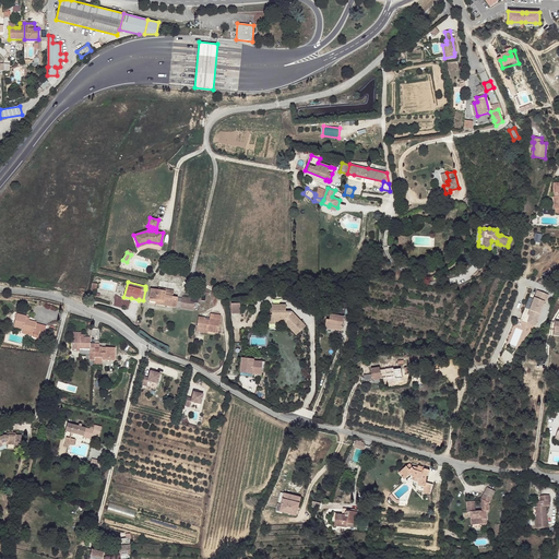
[(176,306),(178,297),(173,297),(174,290),(166,289),(166,292),(151,288),(150,299),(156,300),(156,302),(170,305),(170,307),(176,308),(176,306)]
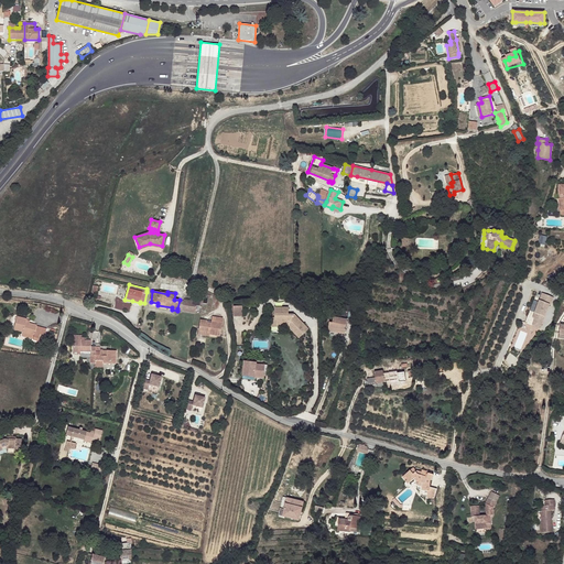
[(201,305),(203,302),(204,295),(194,293),(192,296),(191,297),(191,300),(190,300),(184,300),(184,301),(183,307),(196,310),(199,310),(201,305)]
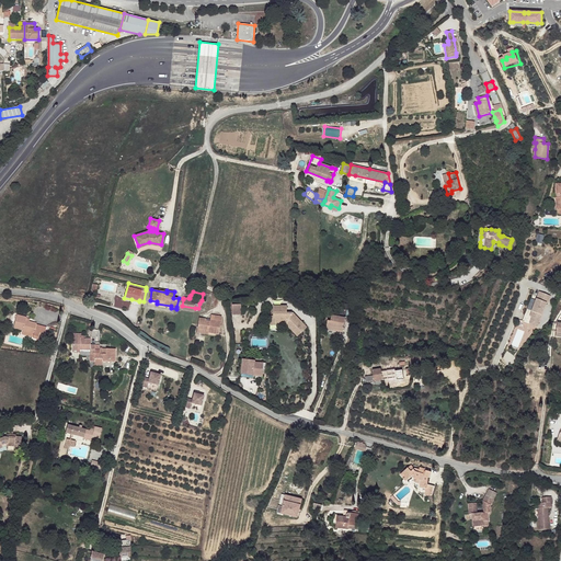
[(548,302),(551,296),(544,293),(540,299),(537,298),(529,316),(531,317),(529,323),(537,327),(547,302),(548,302)]
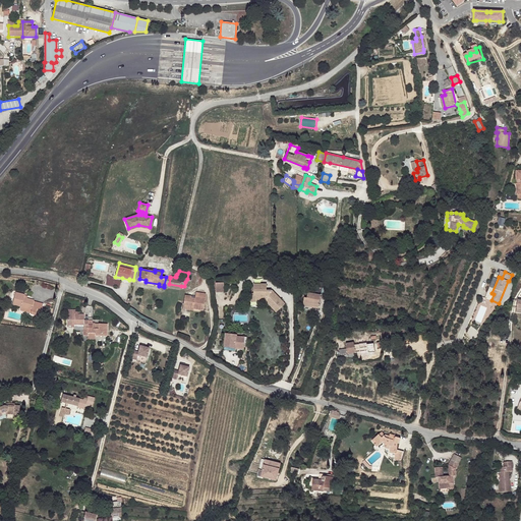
[(216,283),(217,292),(225,292),(224,283),(216,283)]
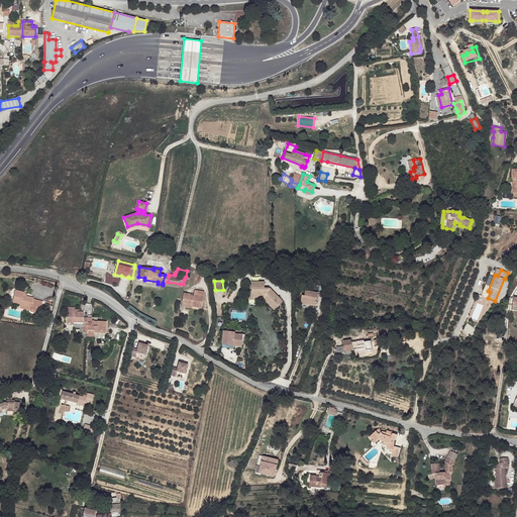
[(283,302),(270,289),(265,289),(265,282),(251,282),(251,292),(248,292),(248,300),(254,300),(254,298),(266,298),(276,309),(283,302)]
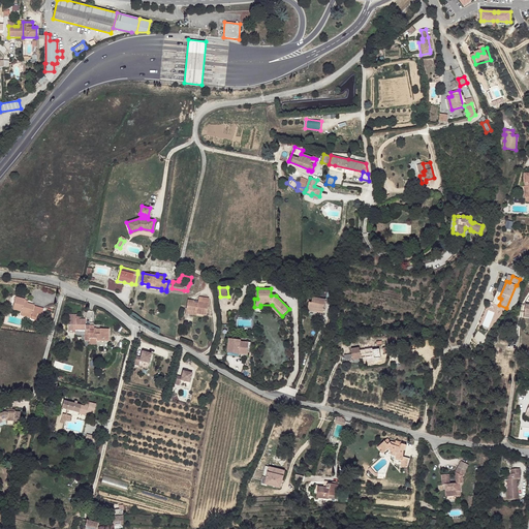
[(40,321),(43,309),(34,306),(35,305),(28,303),(25,303),(26,300),(16,297),(12,310),(22,312),(32,314),(31,318),(40,321)]
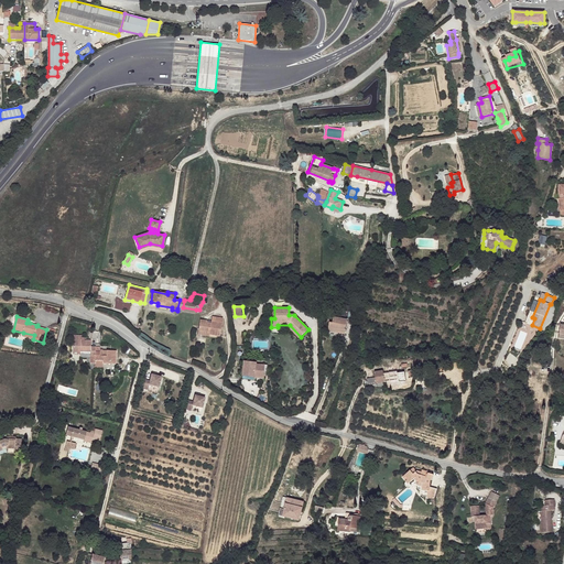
[(220,336),(223,317),(213,316),(212,322),(212,323),(207,323),(207,321),(201,320),(198,331),(210,333),(209,335),(220,336)]
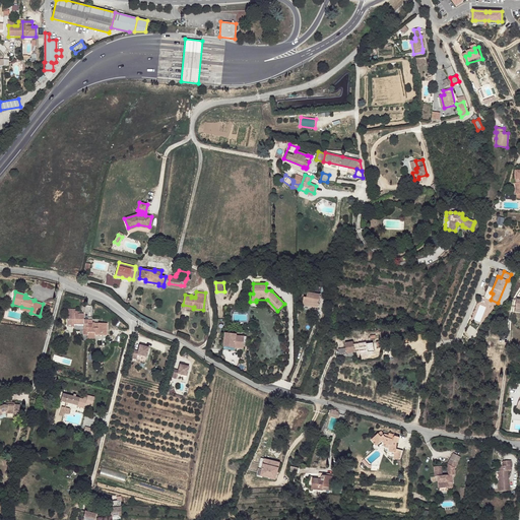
[(318,307),(320,295),(308,293),(307,298),(304,298),(303,304),(318,307)]
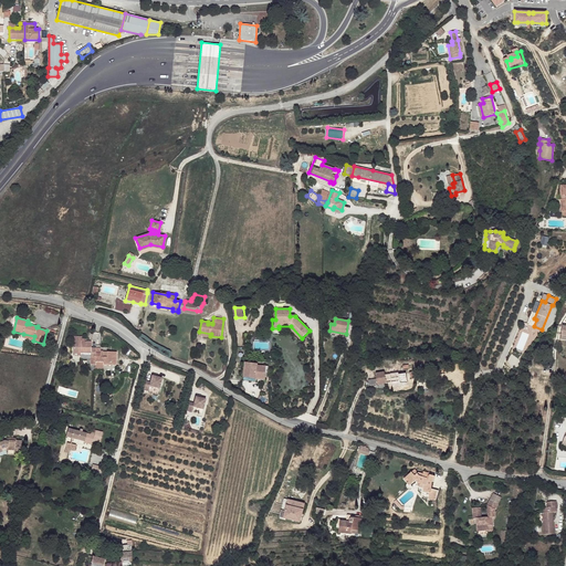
[(302,338),(291,326),(279,326),(279,328),(290,328),(300,339),(302,338)]
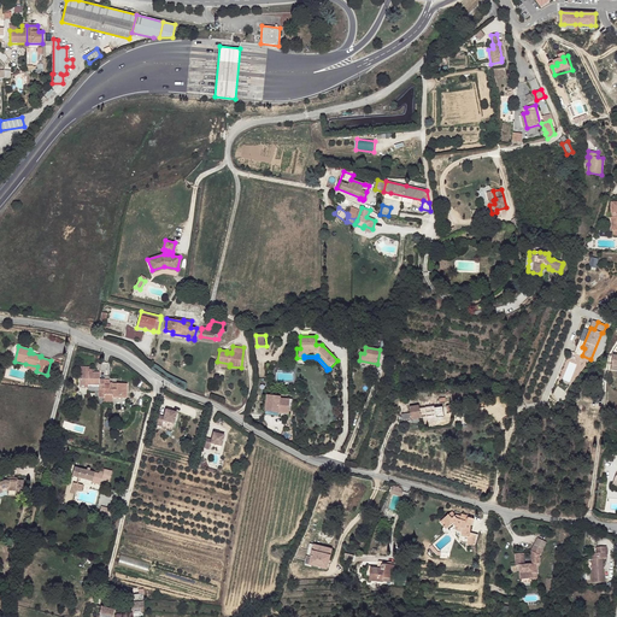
[(277,382),(298,381),(297,368),(276,369),(277,382)]
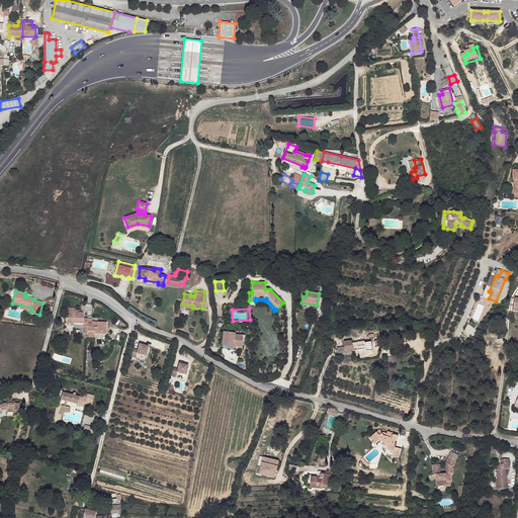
[(88,319),(84,319),(84,313),(68,313),(67,323),(74,323),(83,324),(83,334),(87,334),(87,331),(88,319)]
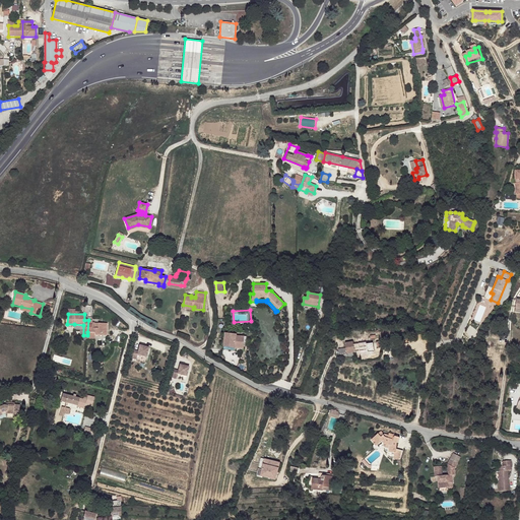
[(108,335),(108,323),(92,323),(92,320),(88,320),(87,332),(95,333),(95,335),(108,335)]
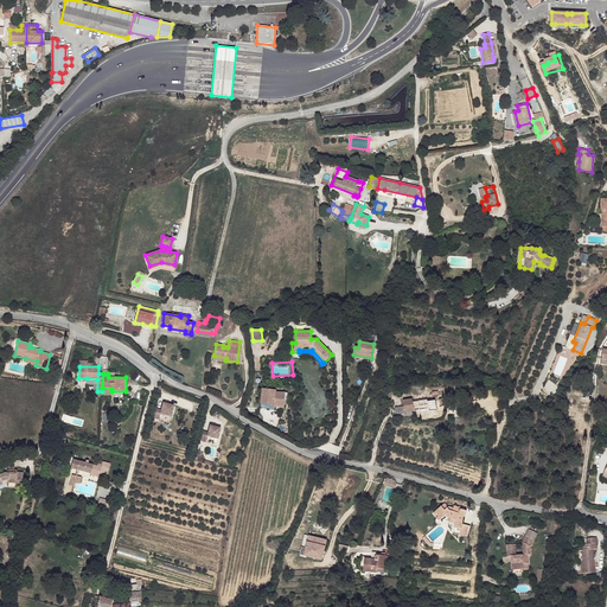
[(286,393),(276,391),(276,390),(263,389),(262,404),(274,407),(285,408),(285,400),(286,393)]
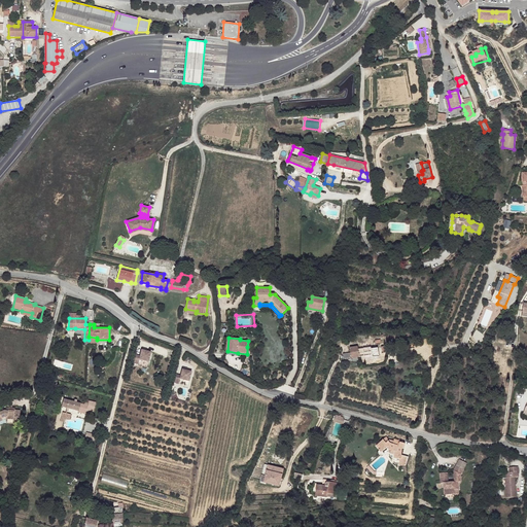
[(359,356),(358,349),(358,346),(350,347),(351,353),(343,354),(344,358),(353,357),(358,357),(359,356)]
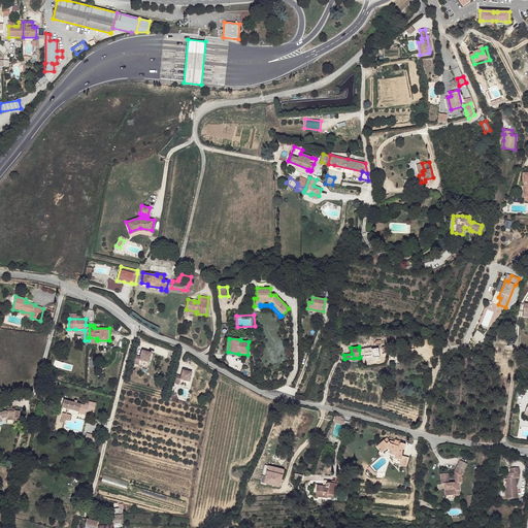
[(372,356),(371,348),(359,350),(360,357),(360,358),(372,356)]
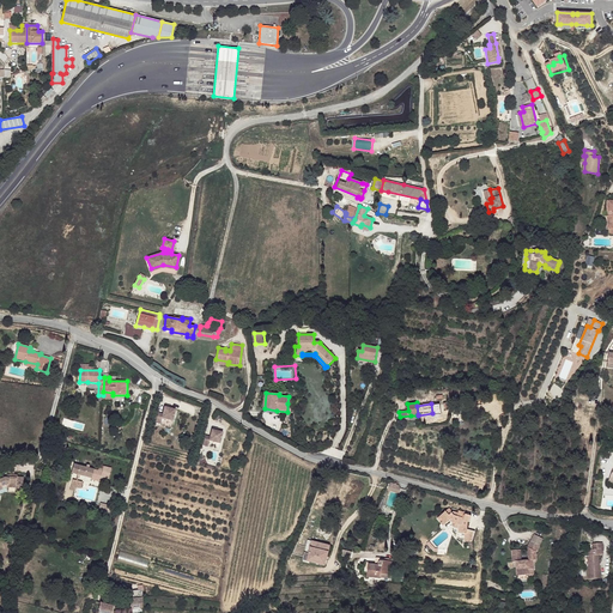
[(173,420),(176,410),(170,408),(164,407),(163,414),(158,413),(156,423),(161,424),(162,418),(173,420)]
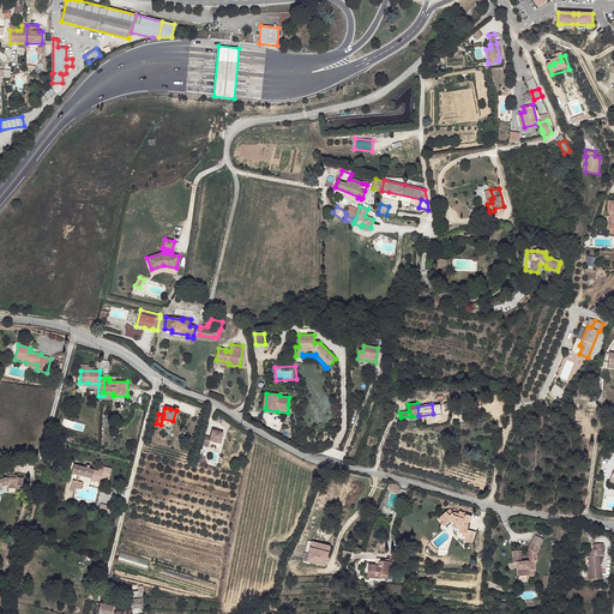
[(221,444),(223,433),(218,432),(212,431),(210,438),(206,437),(204,446),(208,447),(209,441),(221,444)]
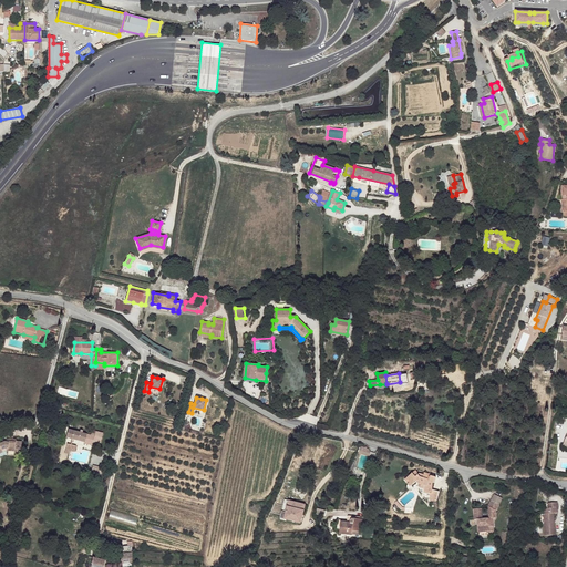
[(95,436),(69,430),(66,437),(85,442),(85,444),(92,445),(95,436)]
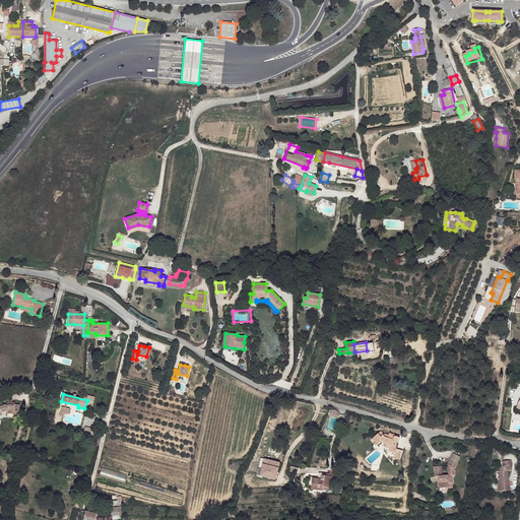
[(19,418),(20,407),(14,407),(14,403),(12,403),(12,396),(4,395),(3,399),(8,400),(8,402),(8,403),(8,405),(4,405),(3,405),(2,404),(0,404),(0,415),(6,413),(7,413),(13,414),(12,418),(19,418)]
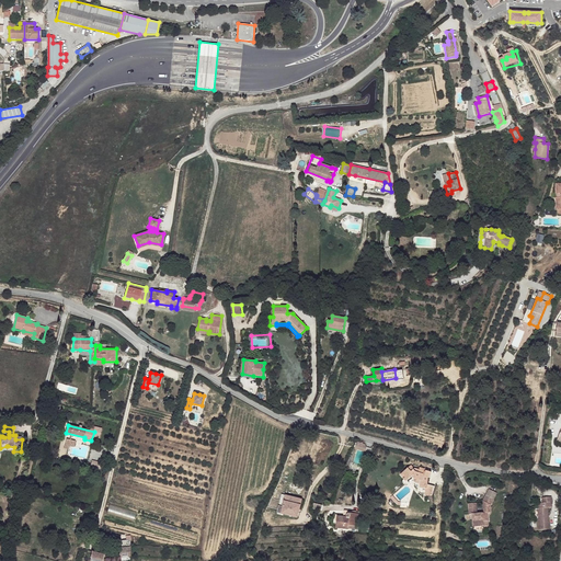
[(366,447),(365,444),(357,442),(355,448),(365,453),(366,447)]
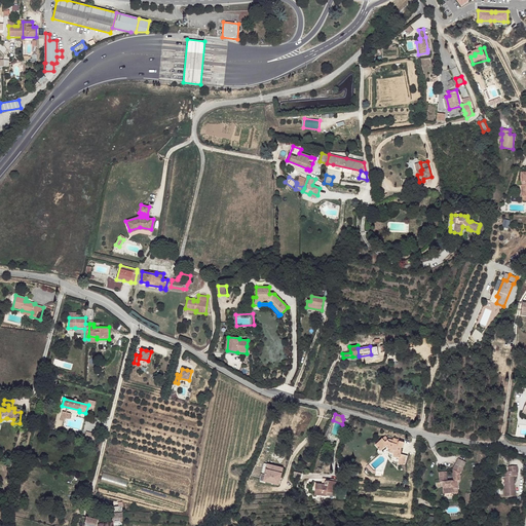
[(403,448),(405,443),(400,442),(399,442),(398,442),(399,440),(393,439),(392,441),(389,439),(388,440),(385,437),(375,445),(379,448),(378,449),(380,451),(385,447),(387,448),(393,451),(392,453),(392,457),(399,457),(399,464),(405,465),(408,456),(401,454),(402,448),(403,448)]
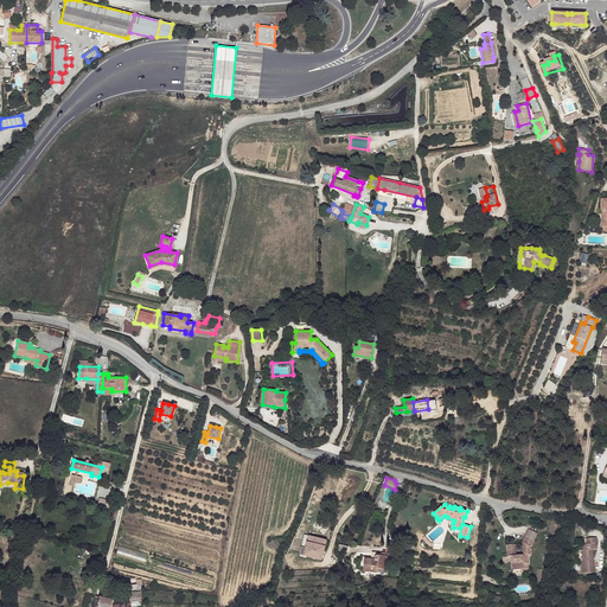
[(537,532),(529,529),(524,536),(534,541),(537,534),(537,532)]
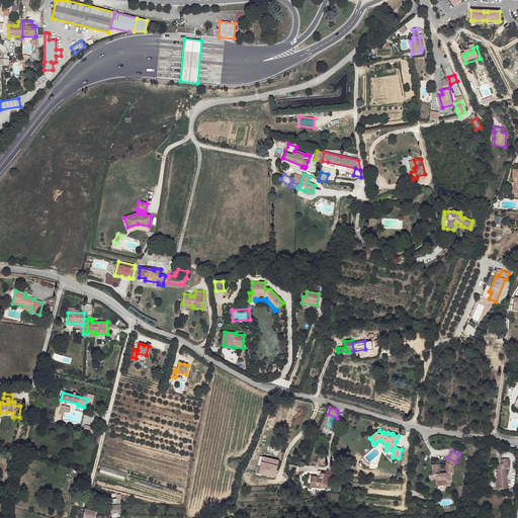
[(439,475),(438,464),(432,465),(433,476),(436,475),(437,486),(447,486),(446,481),(451,481),(450,473),(453,472),(453,466),(455,461),(447,457),(445,462),(446,462),(447,462),(447,471),(448,473),(446,473),(441,475),(439,475)]
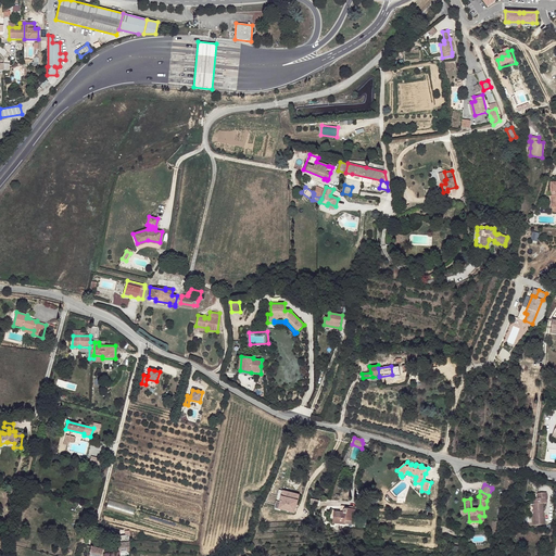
[(394,497),(389,492),(387,493),(393,501),(396,501),(397,497),(394,497)]
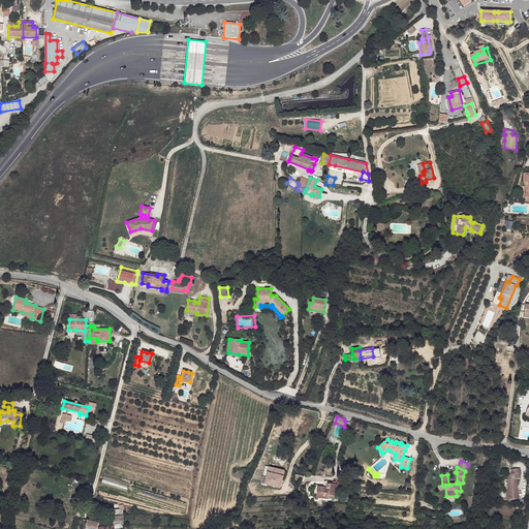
[(518,499),(517,478),(521,478),(520,468),(510,469),(511,474),(506,474),(508,500),(518,499)]
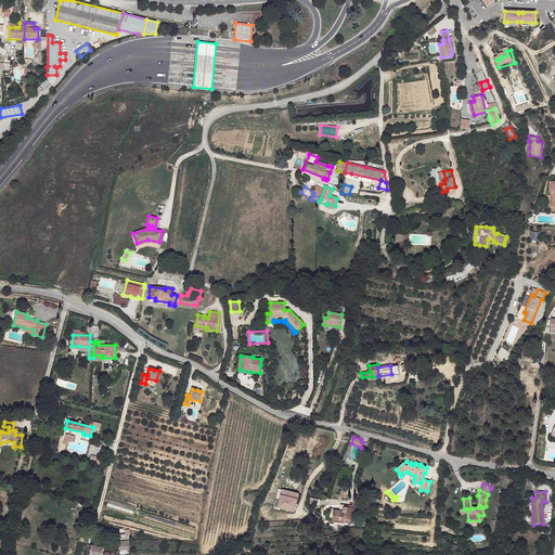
[(278,497),(274,508),(292,513),(294,507),(296,508),(299,497),(283,492),(282,498),(278,497)]
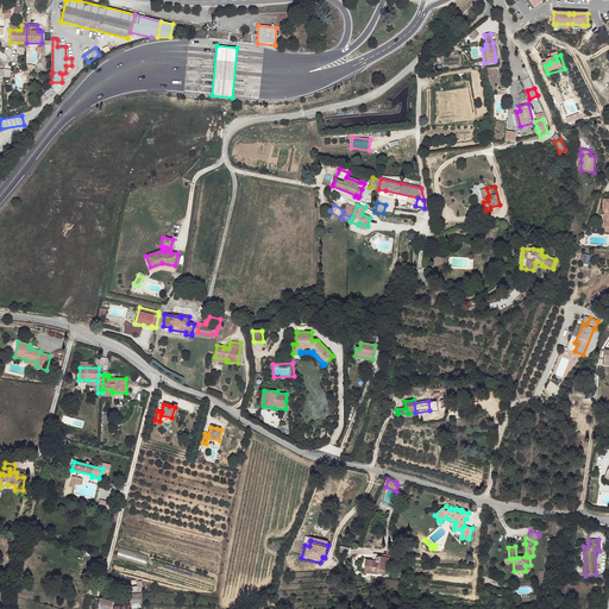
[(341,548),(339,558),(349,560),(350,550),(341,548)]
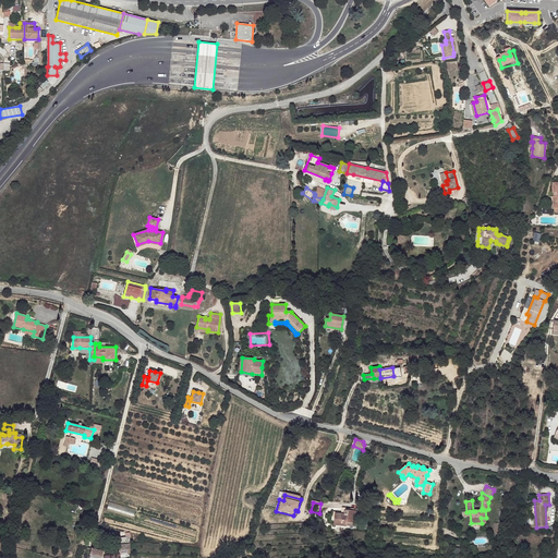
[(356,523),(358,509),(349,508),(349,510),(347,510),(347,511),(346,511),(346,514),(336,513),(335,525),(347,526),(348,522),(355,523),(356,523)]
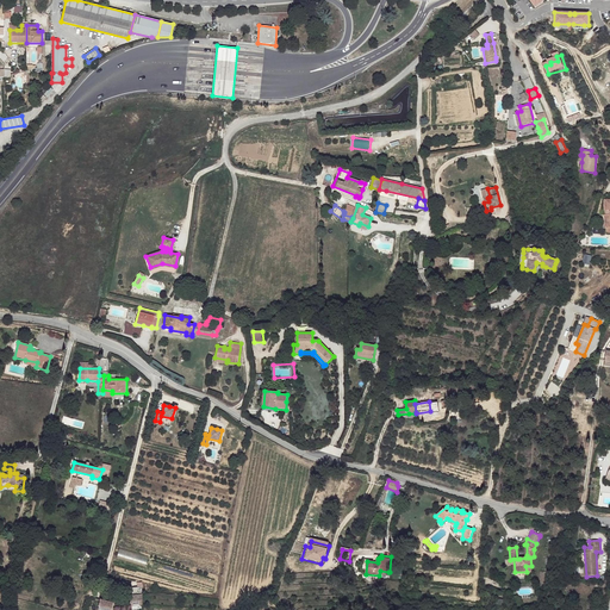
[(142,604),(141,595),(130,596),(131,605),(142,604)]
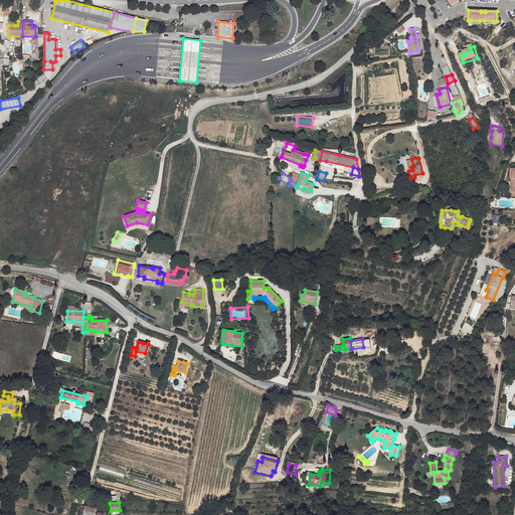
[(94,514),(96,509),(84,506),(81,514),(94,514)]
